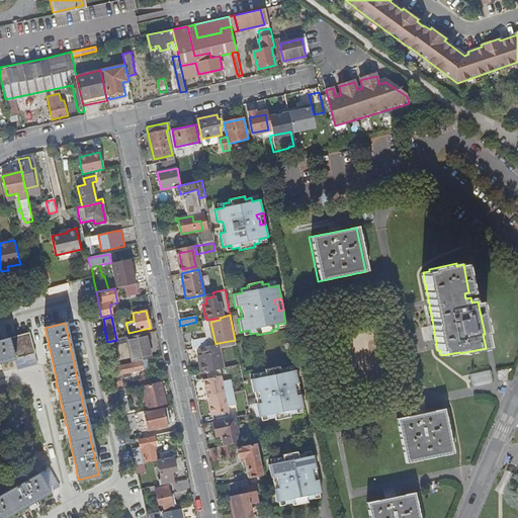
[(145,333),(126,337),(132,362),(147,359),(145,348),(148,347),(145,333)]
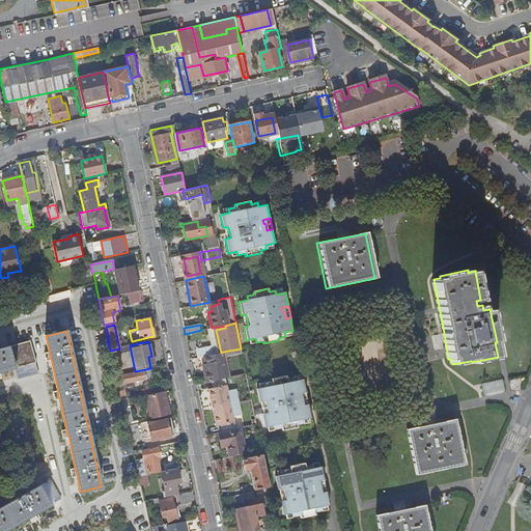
[(0,370),(25,364),(19,344),(0,350),(0,370)]
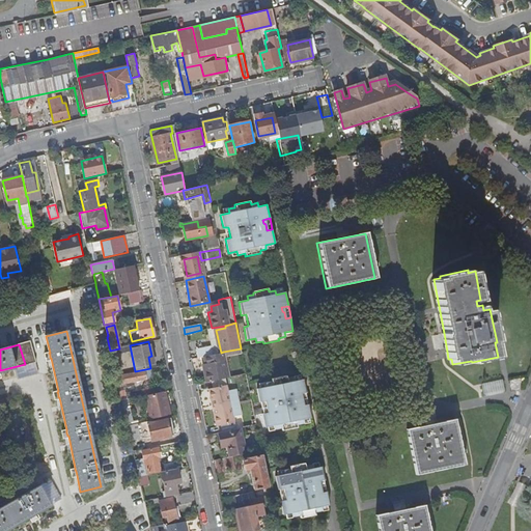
[(203,356),(206,356),(214,354),(212,346),(199,348),(201,357),(203,356)]
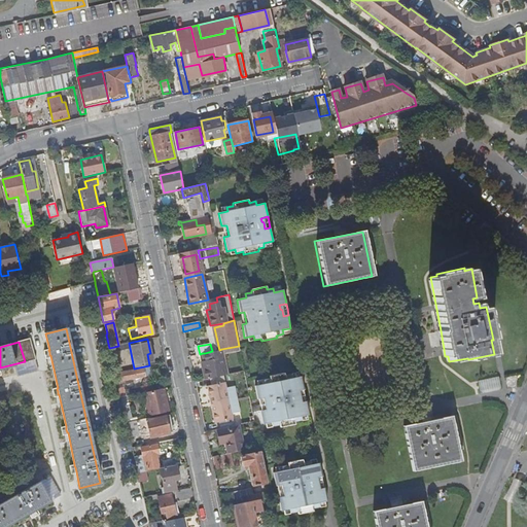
[(223,375),(227,375),(221,349),(219,350),(212,351),(205,353),(206,361),(203,361),(201,362),(205,379),(209,379),(223,375)]
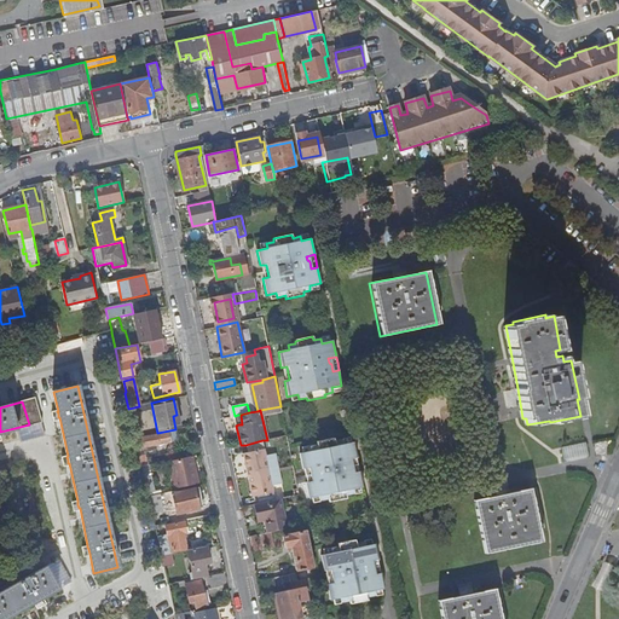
[(167,433),(138,439),(139,447),(169,441),(167,433)]
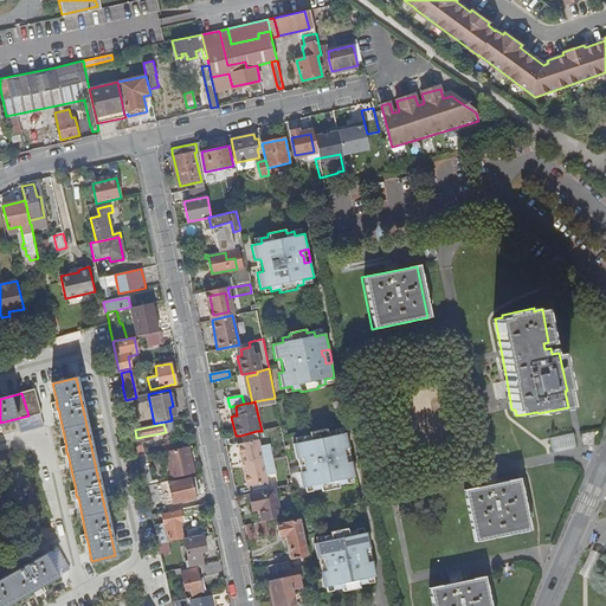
[(341,450),(349,447),(346,433),(336,434),(335,431),(327,432),(327,429),(309,432),(310,436),(302,437),(303,442),(292,444),(296,459),(302,458),(304,471),(298,472),(301,488),(311,485),(313,489),(321,488),(321,491),(339,488),(339,484),(346,483),(345,478),(355,477),(352,462),(346,463),(345,455),(342,455),(341,450)]
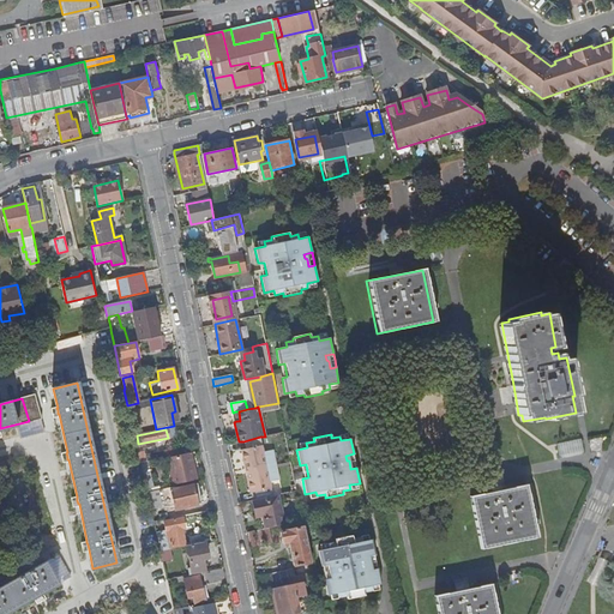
[(256,499),(272,495),(270,481),(280,480),(276,465),(272,450),(263,452),(260,437),(244,441),(245,449),(240,450),(244,469),(248,468),(250,473),(245,474),(250,492),(254,492),(256,499)]
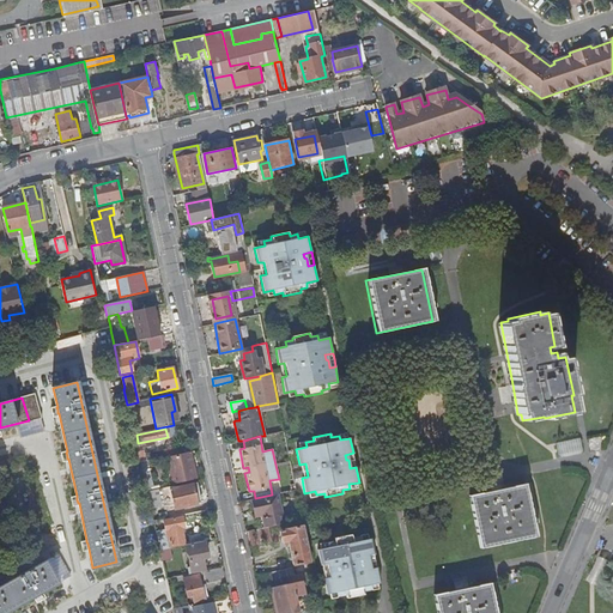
[(164,450),(165,456),(167,456),(183,453),(182,445),(164,450)]
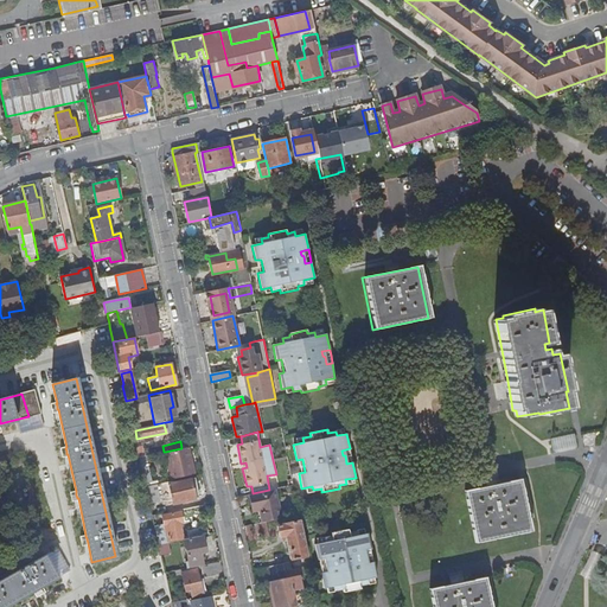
[(145,455),(158,453),(158,449),(157,445),(144,447),(145,455)]
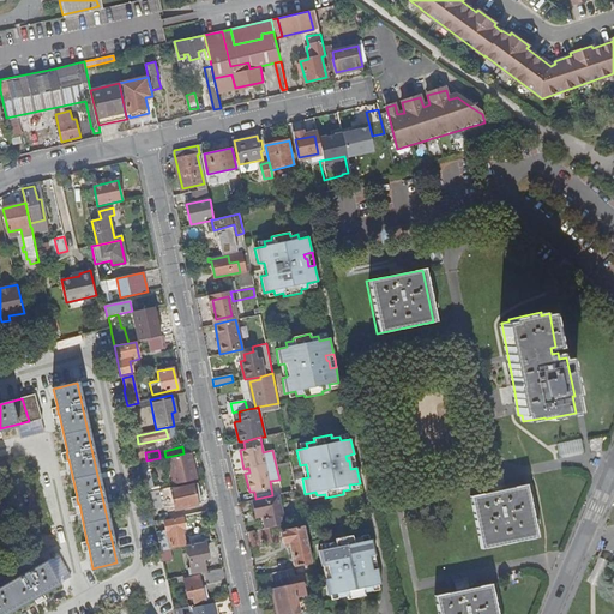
[(190,453),(167,458),(172,485),(196,480),(190,453)]
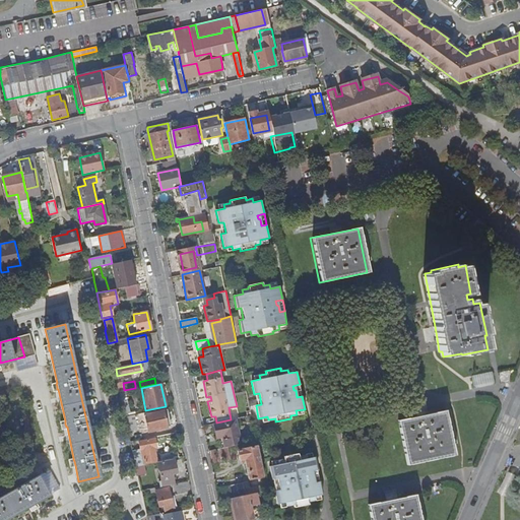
[(301,390),(300,384),(293,386),(294,390),(296,390),(297,397),(302,396),(301,390)]
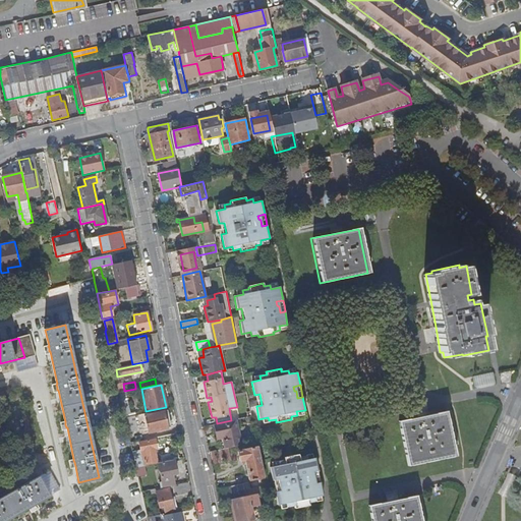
[(148,415),(152,431),(170,426),(167,410),(148,415)]
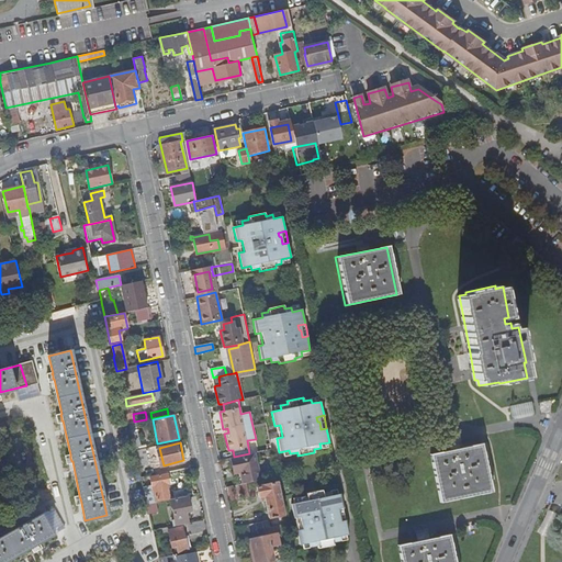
[(482,444),(430,454),(440,503),(493,492),(482,444)]
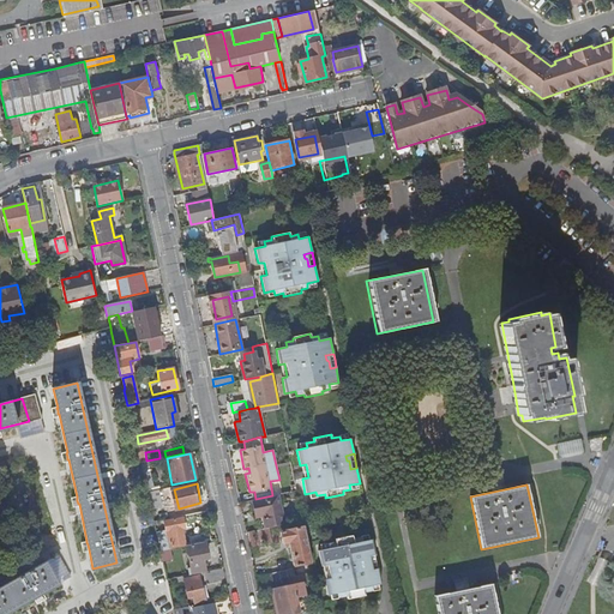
[(169,488),(146,492),(148,500),(167,497),(166,492),(169,492),(169,488)]
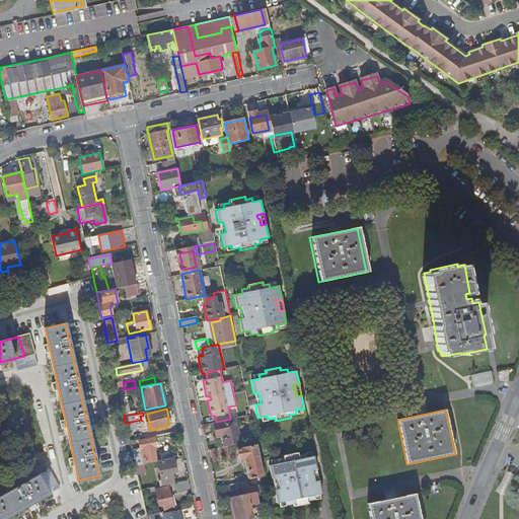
[(224,446),(239,443),(234,419),(230,419),(216,422),(213,423),(216,437),(222,435),(224,446)]
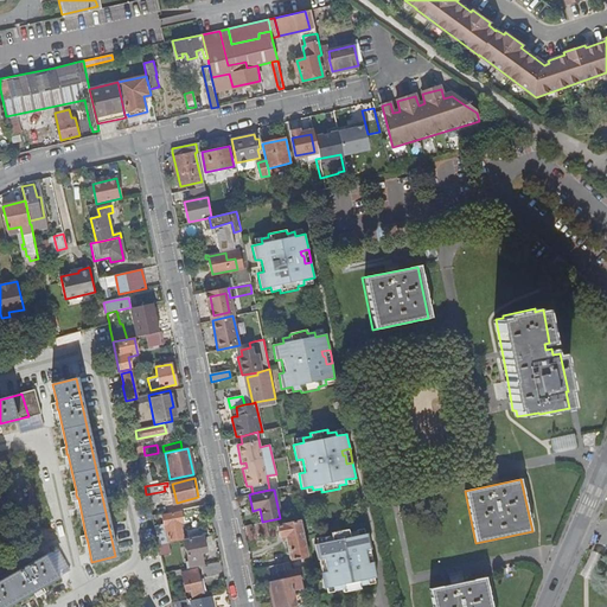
[(164,525),(167,541),(168,541),(181,537),(180,530),(183,529),(181,523),(179,524),(179,523),(180,522),(179,512),(161,516),(163,525),(164,525)]
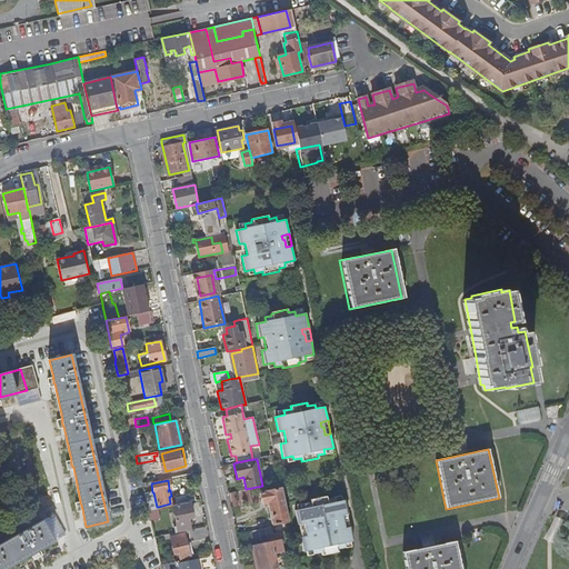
[(272,523),(288,520),(281,487),(259,491),(262,503),(268,502),(272,523)]
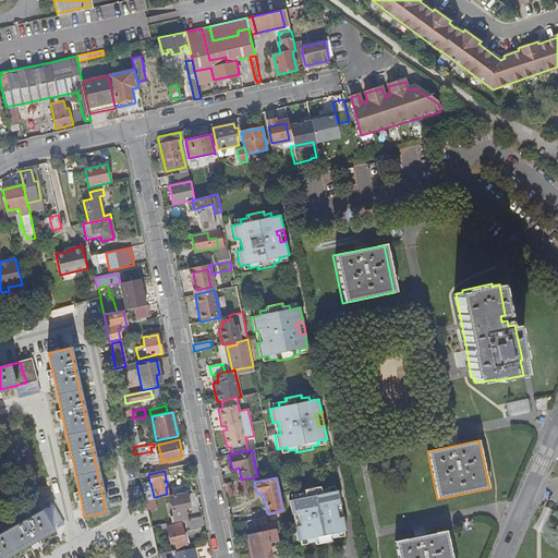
[(234,482),(227,482),(229,496),(235,496),(234,482)]
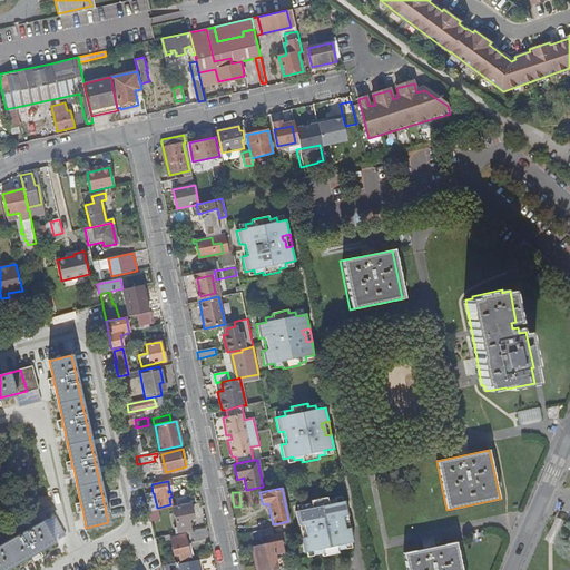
[(180,497),(182,504),(189,502),(195,501),(193,494),(180,497)]
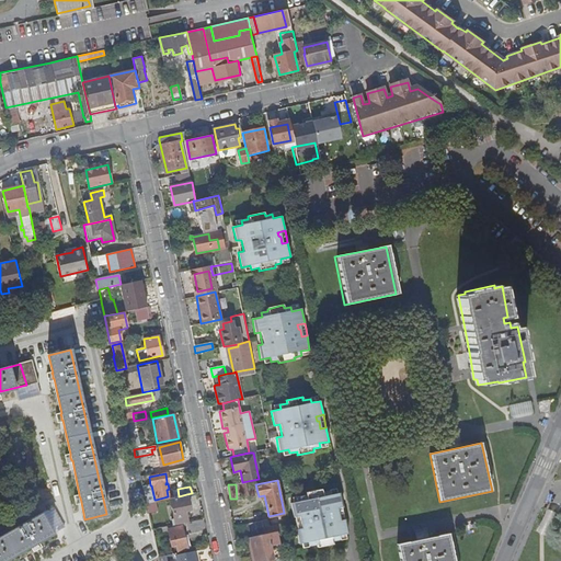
[(335,508),(343,507),(340,492),(330,494),(329,491),(322,492),(321,489),(305,492),(306,495),(299,497),(299,501),(290,503),(293,517),(298,516),(300,528),(296,529),(298,544),(308,541),(309,546),(316,544),(317,547),(333,544),(332,541),(339,539),(339,536),(348,534),(345,519),(340,521),(339,514),(336,512),(335,508)]
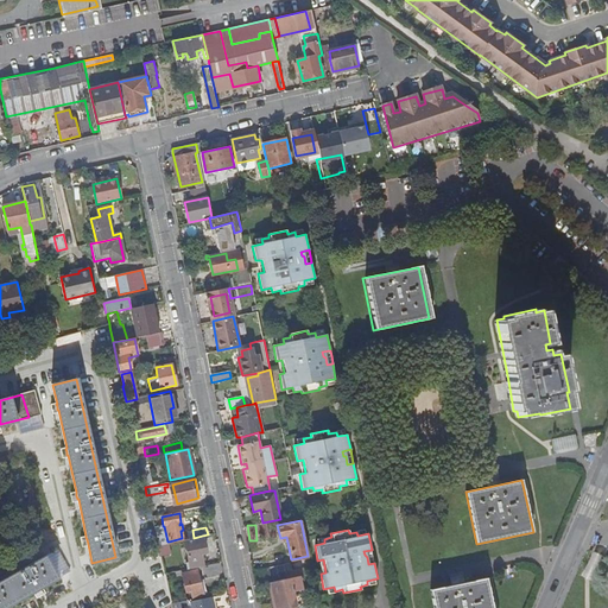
[(194,538),(183,539),(184,545),(184,550),(185,555),(189,569),(201,567),(204,565),(203,558),(200,559),(198,555),(202,553),(206,553),(202,536),(194,538)]
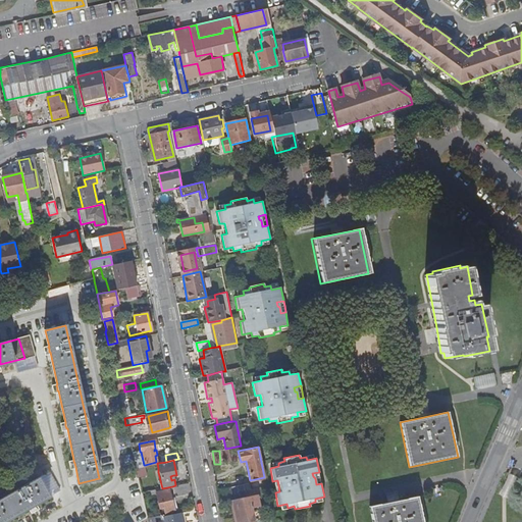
[(320,476),(319,472),(312,473),(313,476),(315,478),(316,484),(321,483),(320,476)]
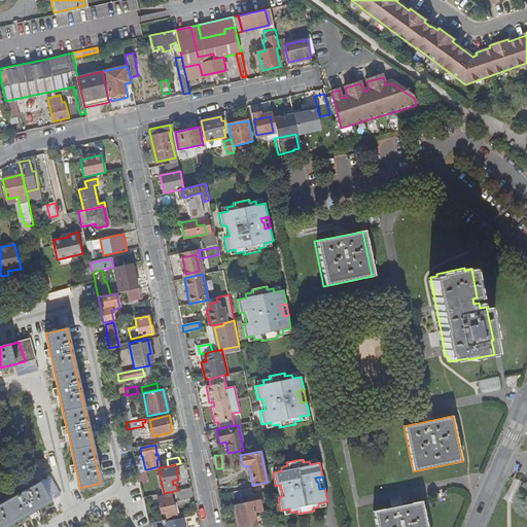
[(0,504),(0,526),(3,526),(10,523),(30,513),(32,512),(35,510),(34,510),(49,501),(39,483),(0,504)]
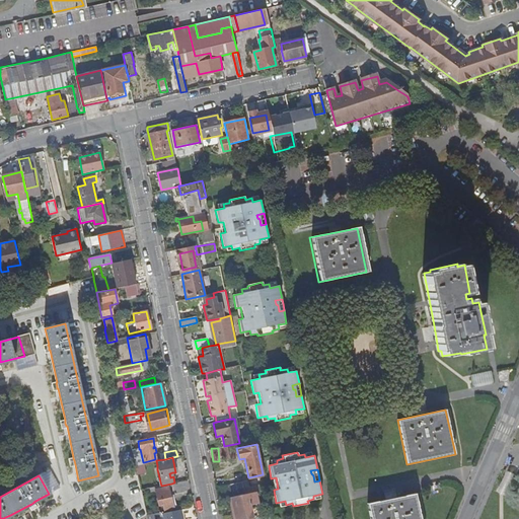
[(227,498),(230,497),(255,492),(266,490),(265,484),(250,487),(247,480),(224,487),(227,498)]
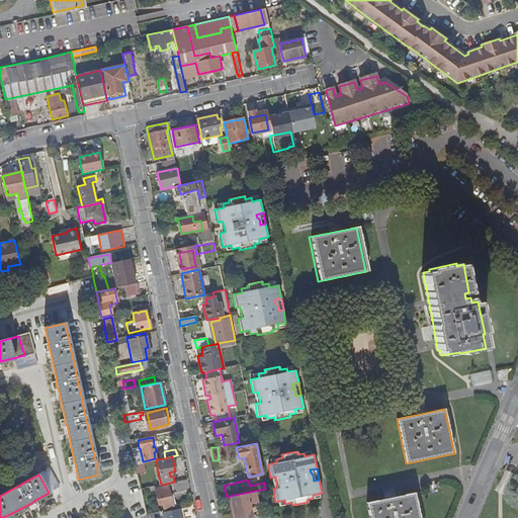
[(157,486),(149,488),(150,492),(154,491),(158,505),(163,504),(164,510),(175,507),(172,494),(169,495),(167,486),(172,486),(171,483),(161,485),(157,486)]
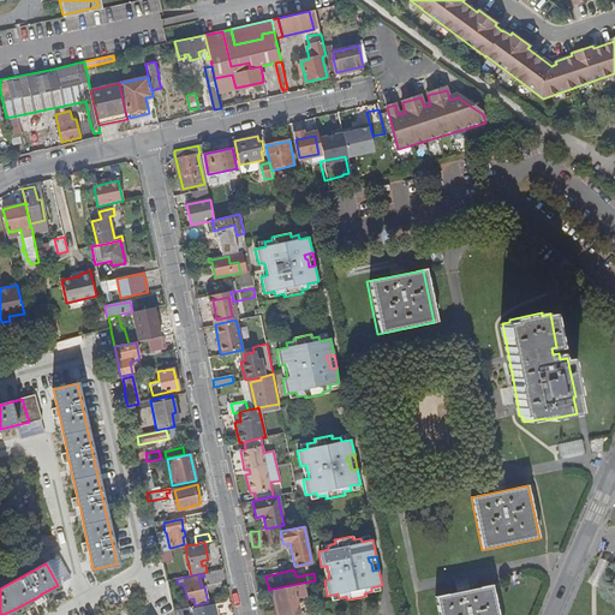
[(296,602),(294,596),(294,593),(304,591),(303,583),(273,589),(278,614),(293,614),(298,614),(296,602)]
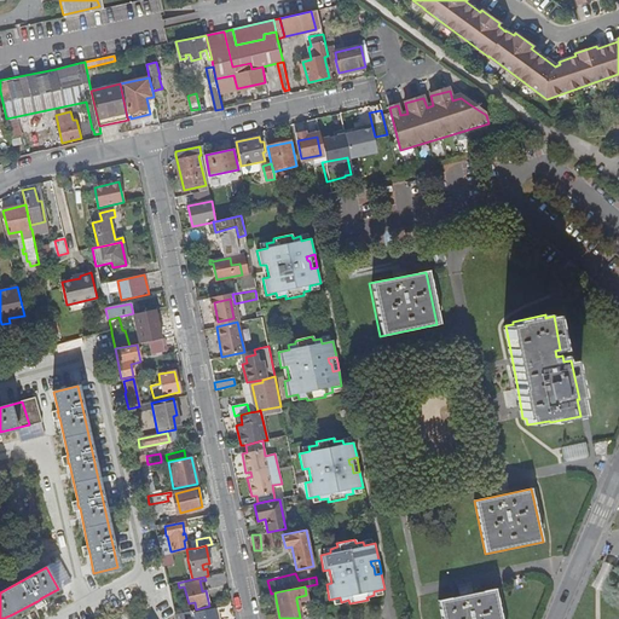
[(498,618),(492,590),(435,602),(438,618),(498,618)]
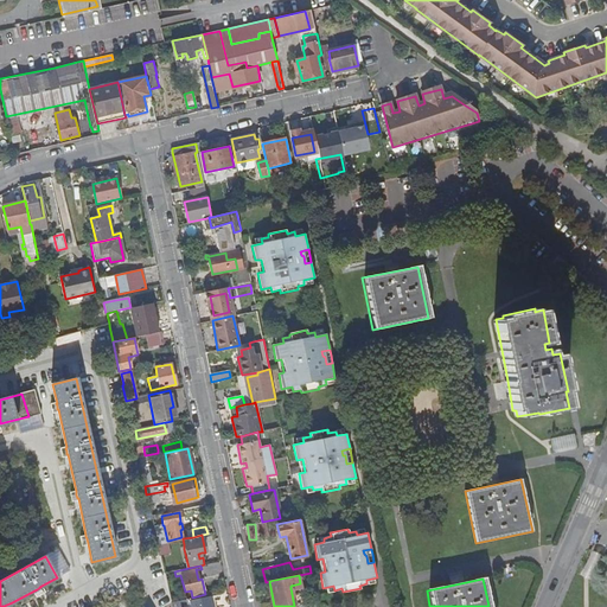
[(211,606),(209,596),(190,600),(191,606),(185,606),(211,606)]
